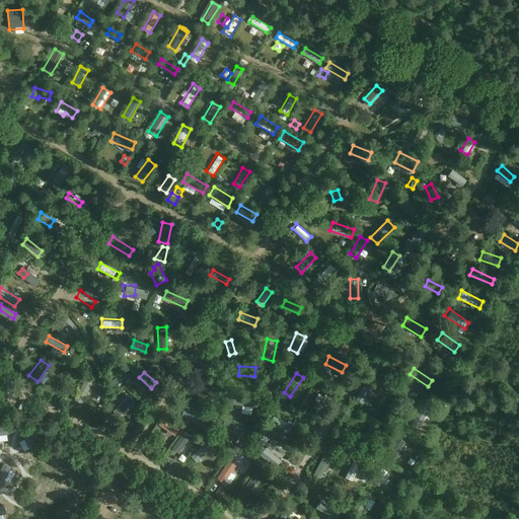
[(83,378),(74,398),(83,402),(93,382),(83,378)]
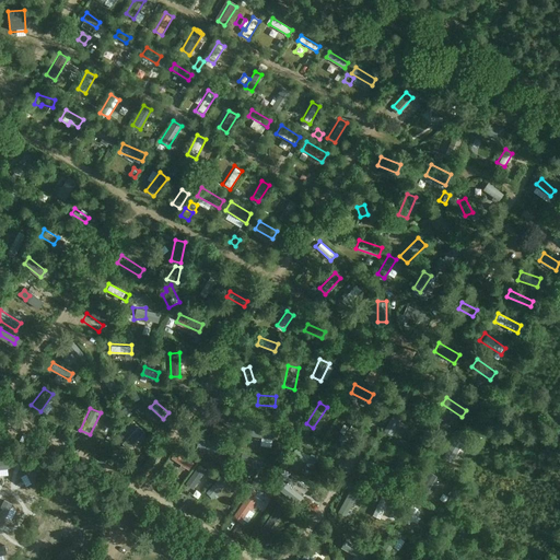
[(219,409),(214,415),(220,420),(225,413),(219,409)]
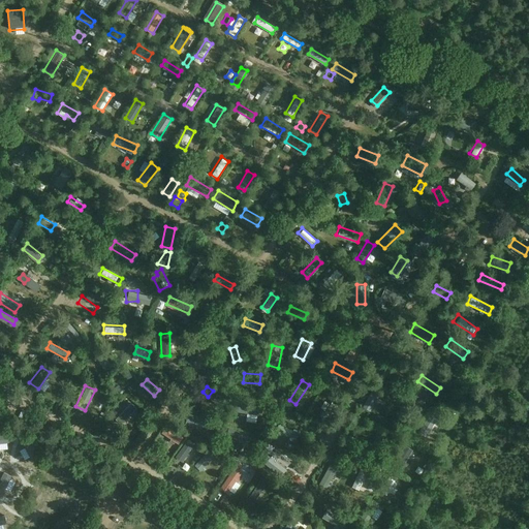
[(374,393),(366,413),(373,415),(381,395),(374,393)]
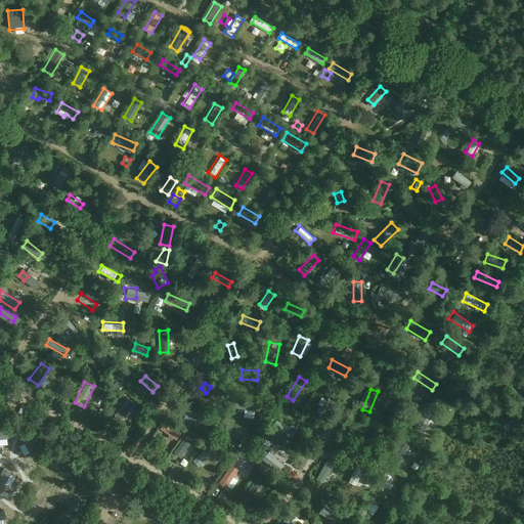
[(229,394),(226,399),(231,402),(234,396),(229,394)]
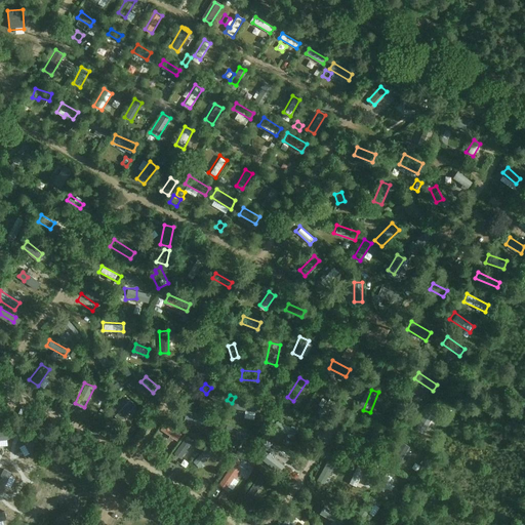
[(128,398),(116,410),(124,418),(136,405),(128,398)]
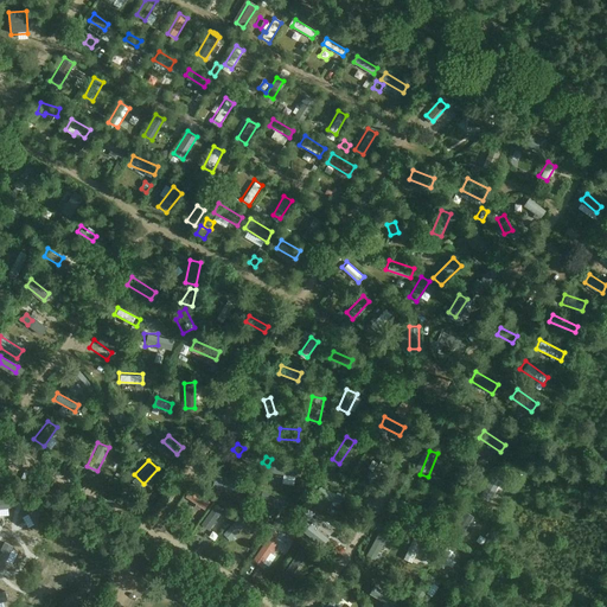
[(372,461),(365,473),(372,478),(379,465),(372,461)]
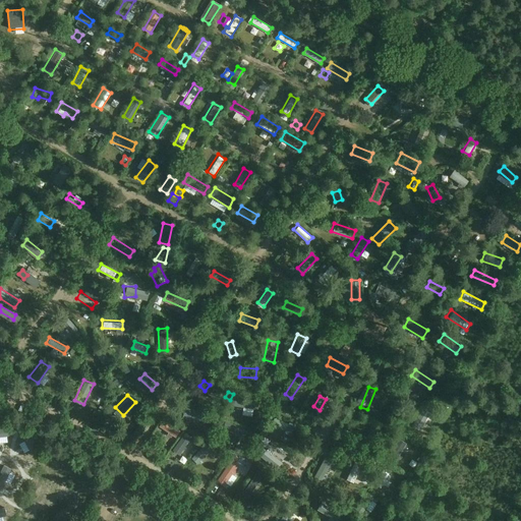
[(252,401),(234,400),(234,407),(251,408),(252,401)]
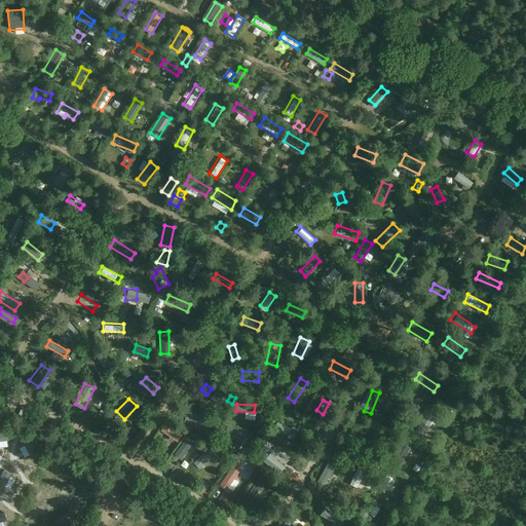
[(414,428),(423,434),(434,413),(425,409),(414,428)]
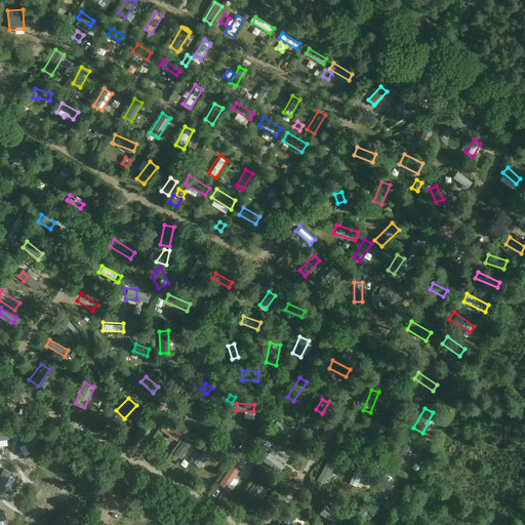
[(206,415),(186,409),(183,418),(203,425),(206,415)]
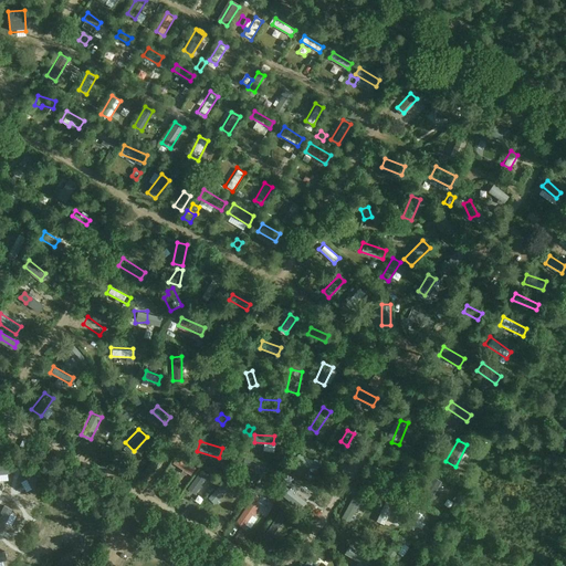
[(297,456),(294,464),(318,473),(322,464),(297,456)]
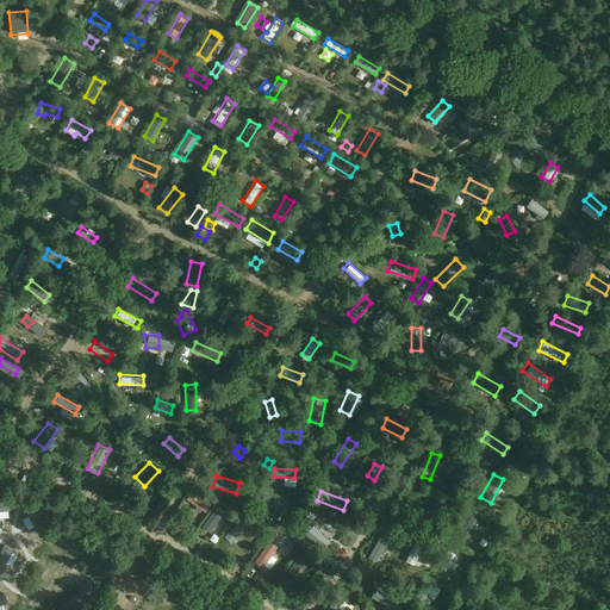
[(286,504),(263,496),(261,504),(284,512),(286,504)]
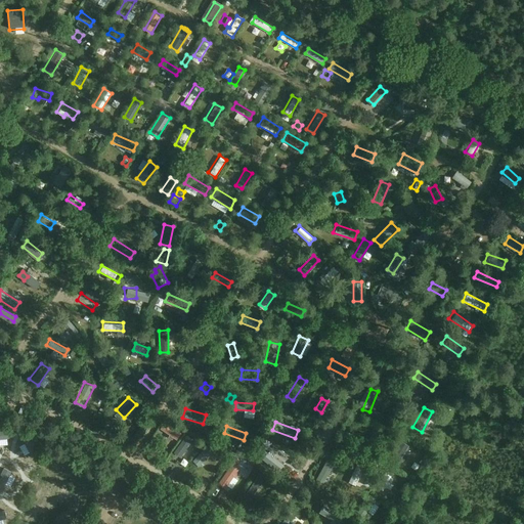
[(186,433),(173,450),(180,455),(193,438),(186,433)]
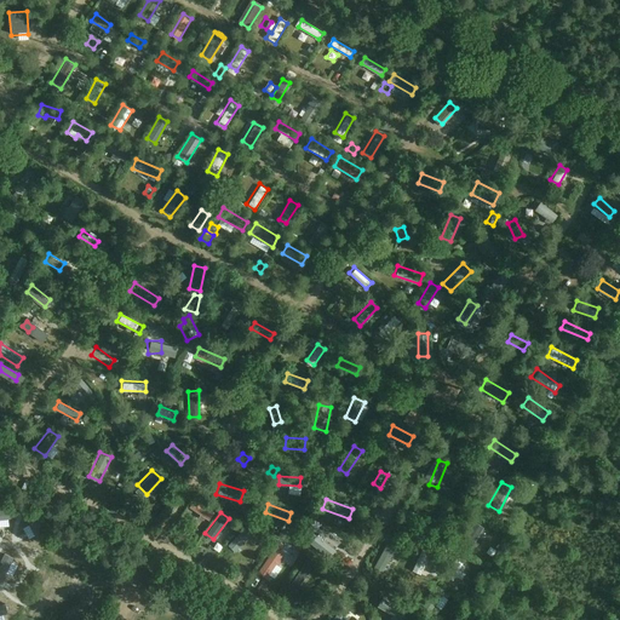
[(461,540),(470,545),(482,526),(474,521),(461,540)]
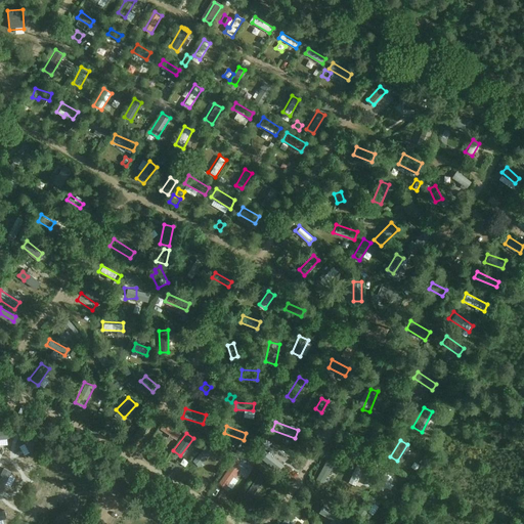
[(209,443),(192,460),(199,466),(215,448),(209,443)]
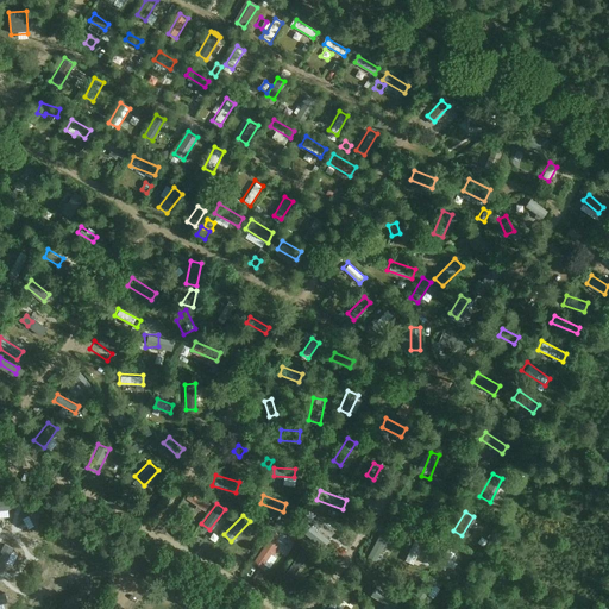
[(305,529),(324,542),(330,534),(311,521),(305,529)]
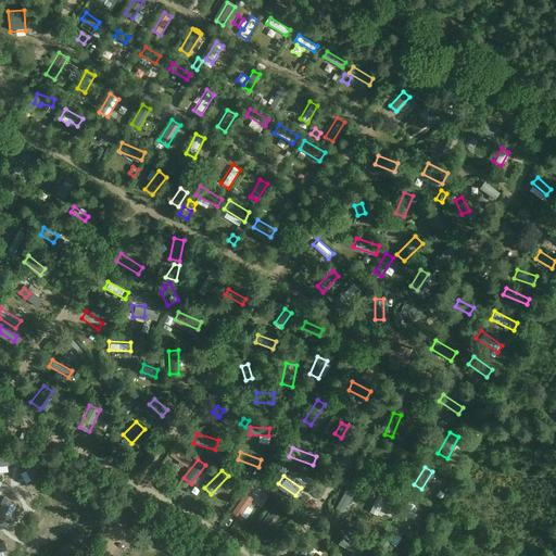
[(340,512),(353,490),(344,485),(332,506),(340,512)]
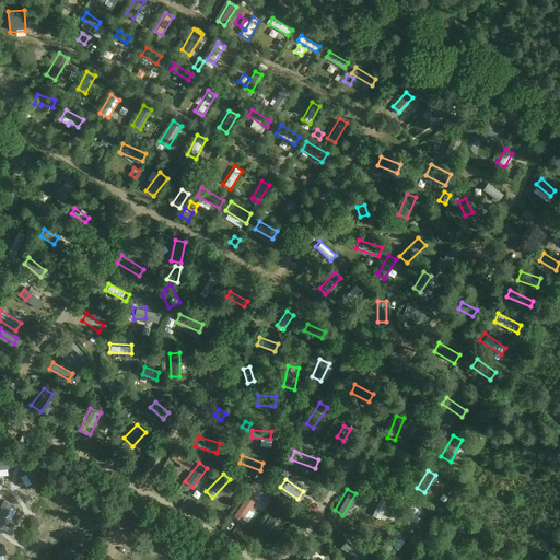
[(65,503),(74,504),(76,491),(67,490),(65,503)]
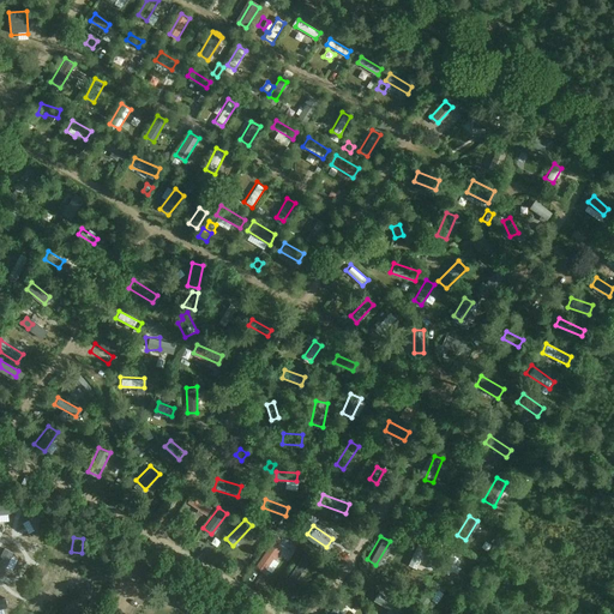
[(270,542),(256,565),(263,570),(278,548),(270,542)]
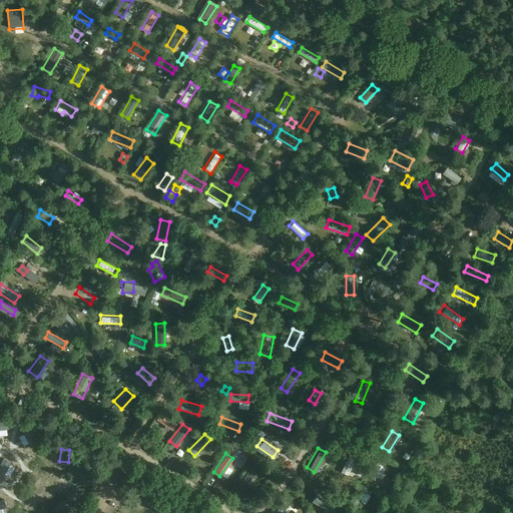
[(49,475),(53,466),(43,462),(39,471),(49,475)]
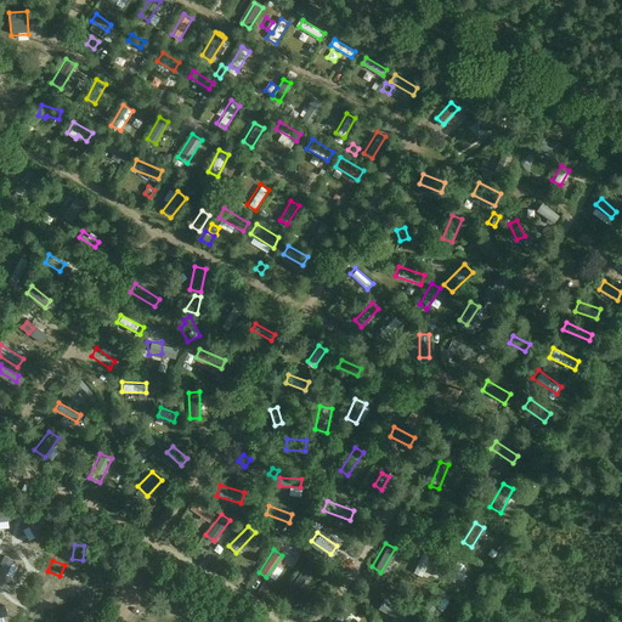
[(458,589),(468,571),(457,565),(447,583),(458,589)]
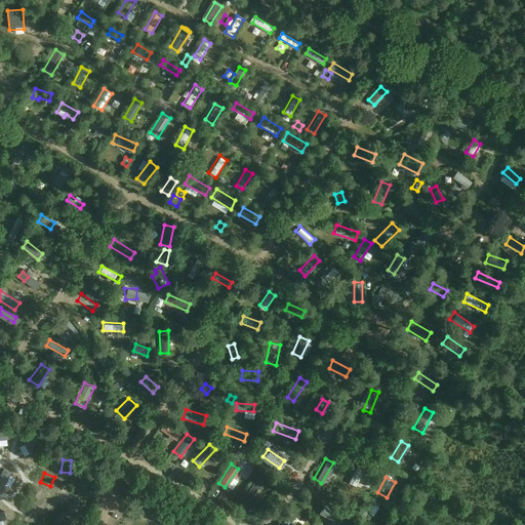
[(111,492),(117,490),(115,481),(108,484),(111,492)]
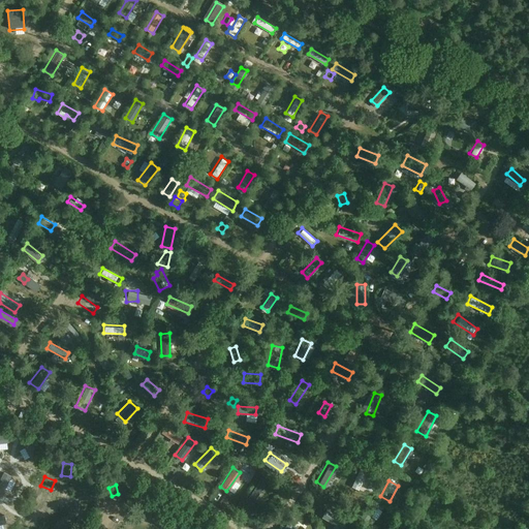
[(43,512),(48,504),(38,498),(33,506),(43,512)]
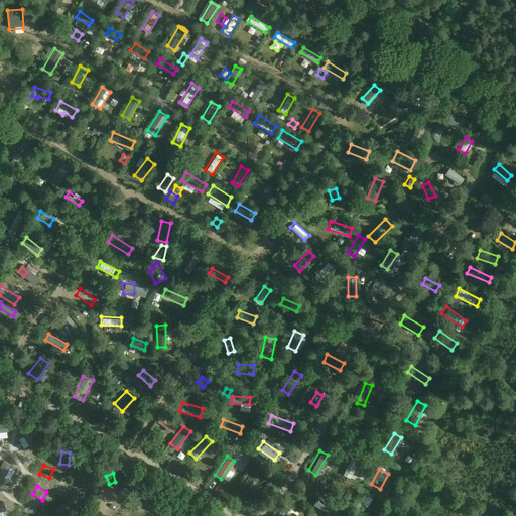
[(355,504),(361,507),(371,491),(365,487),(355,504)]
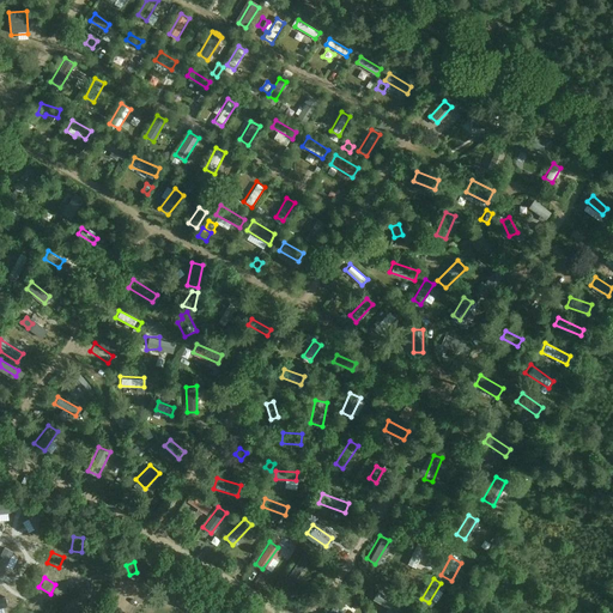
[(2,594),(14,598),(18,586),(6,583),(2,594)]
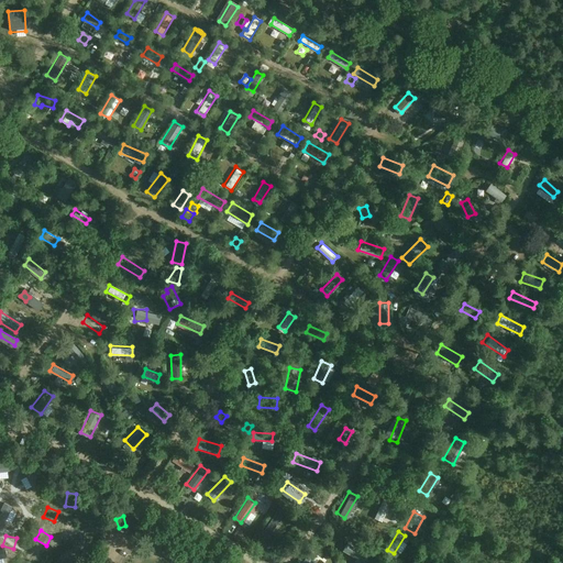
[(367,554),(348,542),(343,550),(363,562),(367,554)]
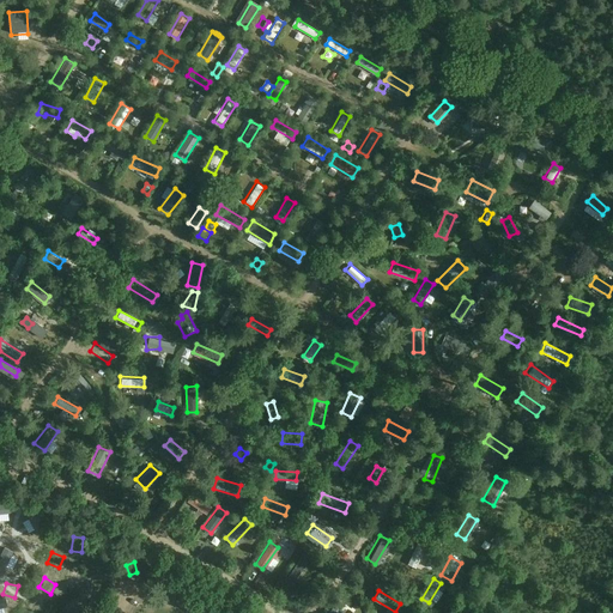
[(24,612),(25,612),(37,612),(42,604),(30,599),(24,612)]
